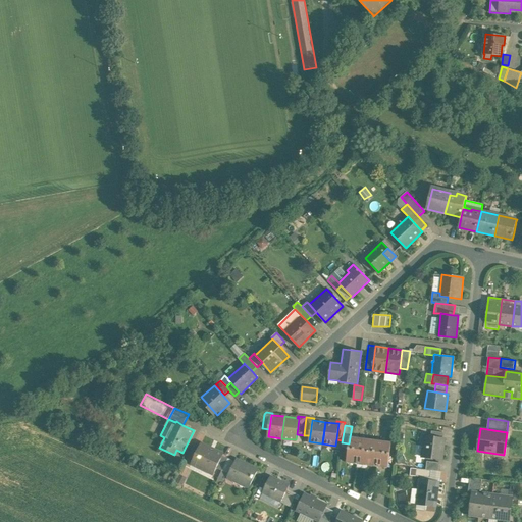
[(431,437),(424,436),(423,447),(426,447),(424,457),(441,459),(445,439),(431,437)]
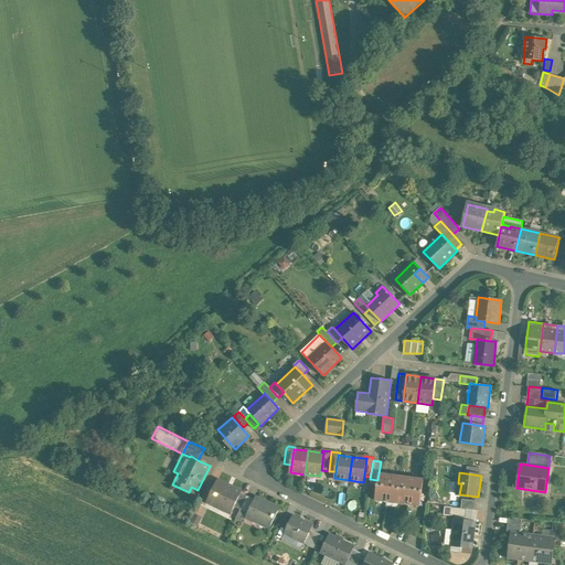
[(390,475),(379,473),(377,480),(377,484),(376,484),(375,500),(386,501),(390,475)]
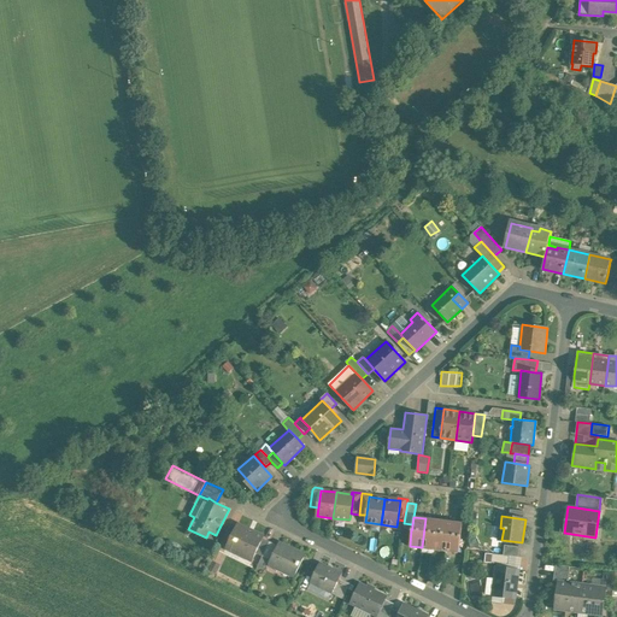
[(438,519),(425,518),(422,547),(434,550),(438,519)]
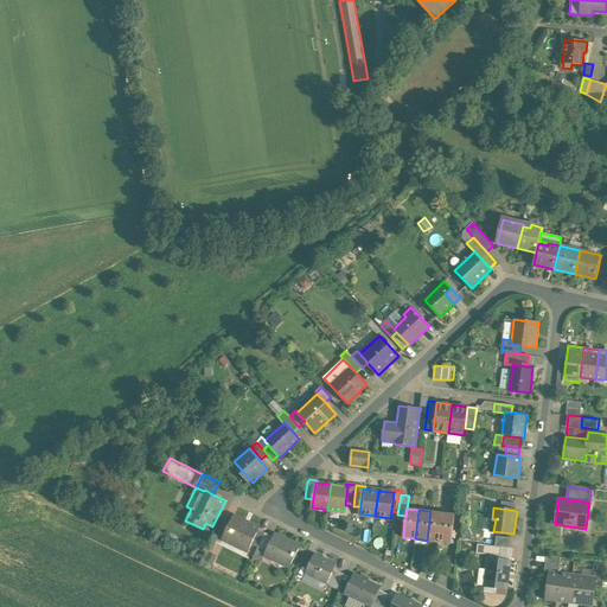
[(442,513),(430,511),(427,541),(439,542),(442,513)]
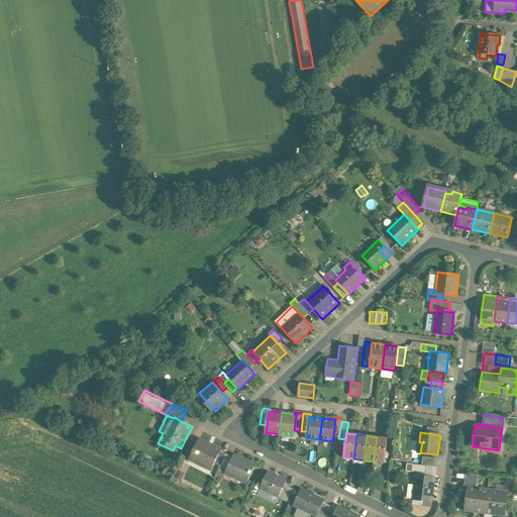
[(388,438),(377,437),(374,461),(385,462),(388,438)]
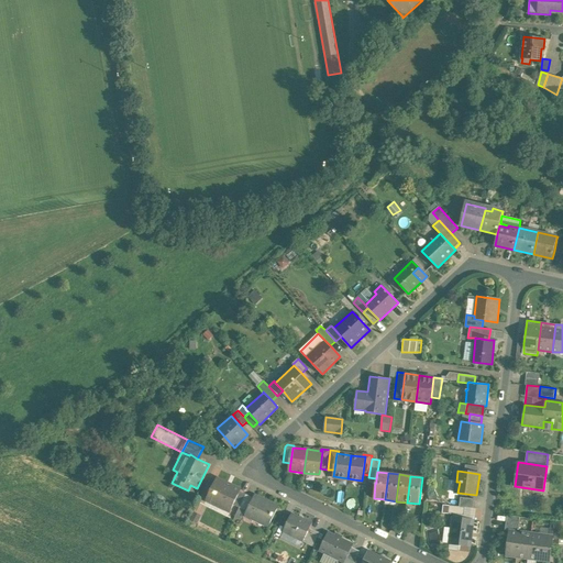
[(216,481),(210,477),(203,490),(209,494),(216,481)]
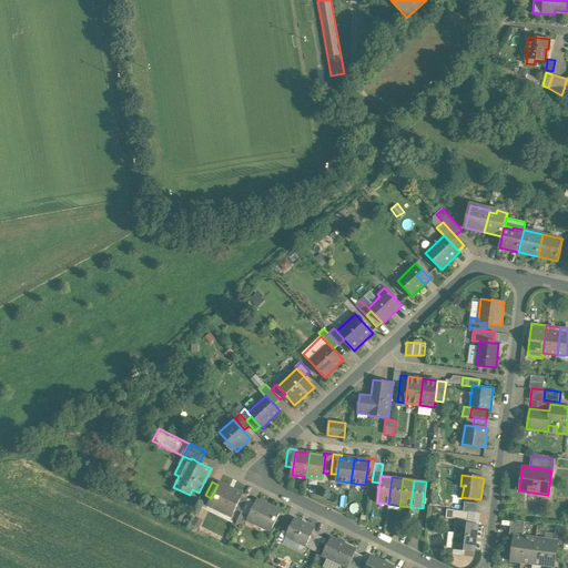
[(232,490),(219,484),(217,485),(211,498),(209,503),(221,508),(220,510),(232,516),(235,509),(242,496),(243,494),(233,488),(232,490)]
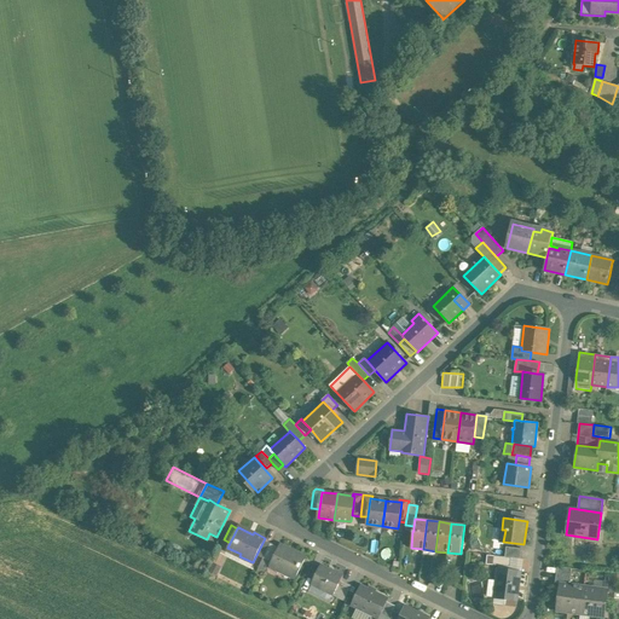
[(264,541),(256,555),(262,559),(271,543),(264,541)]
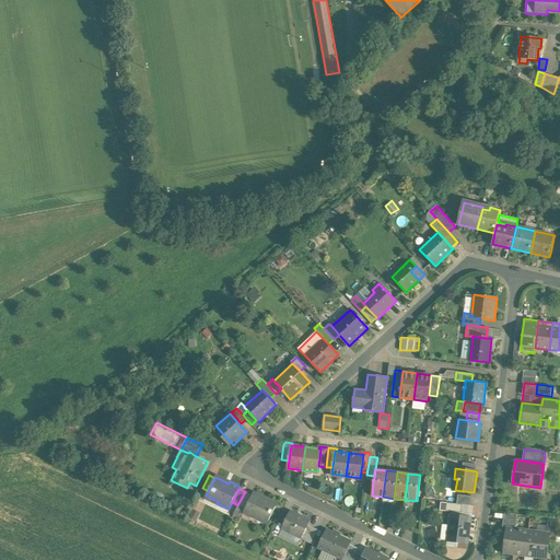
[(237,505),(244,508),(246,509),(253,496),(245,491),(237,505)]
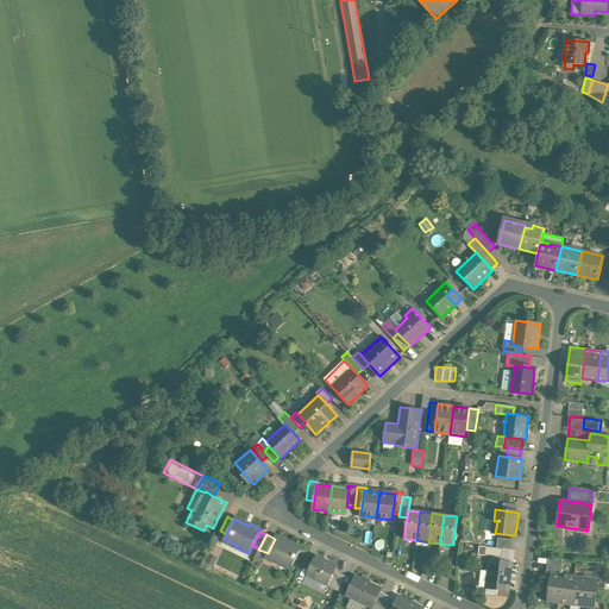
[(300,548),(276,537),(275,539),(268,553),(265,552),(263,556),(290,569),(300,548)]
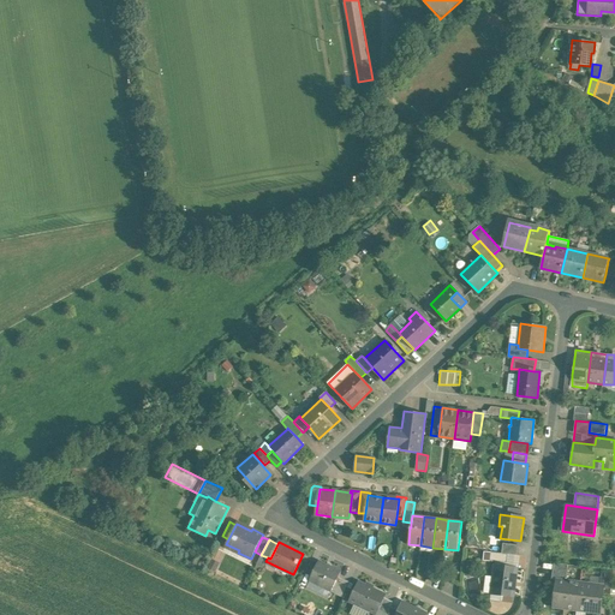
[(503,543),(501,554),(508,554),(517,555),(518,545),(503,543)]
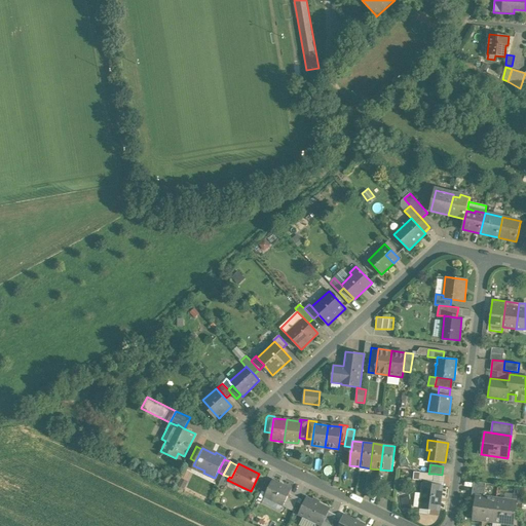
[(418,480),(434,481),(435,474),(428,474),(419,472),(418,480)]
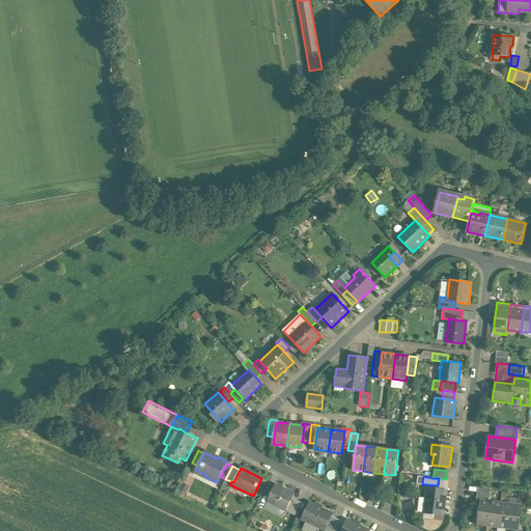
[(446,479),(439,478),(438,485),(437,490),(446,491),(448,479),(446,479)]
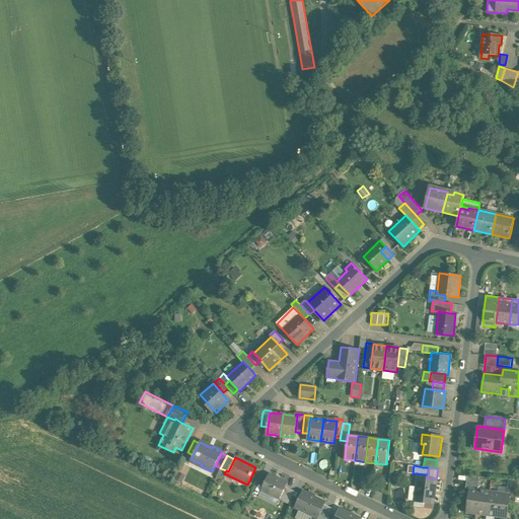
[(224,473),(226,470),(220,468),(216,476),(222,479),(224,473)]
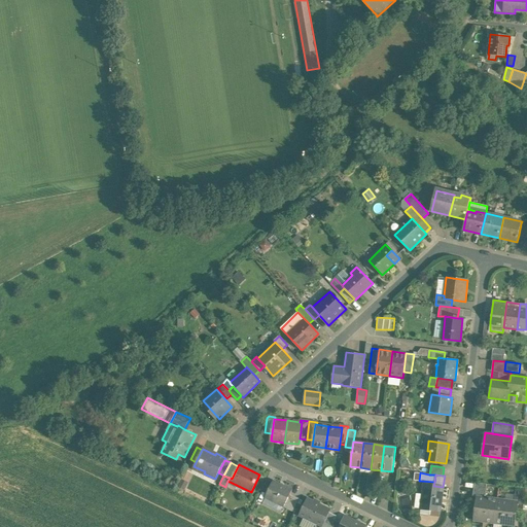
[(292,490),(273,481),(265,497),(284,506),(292,490)]
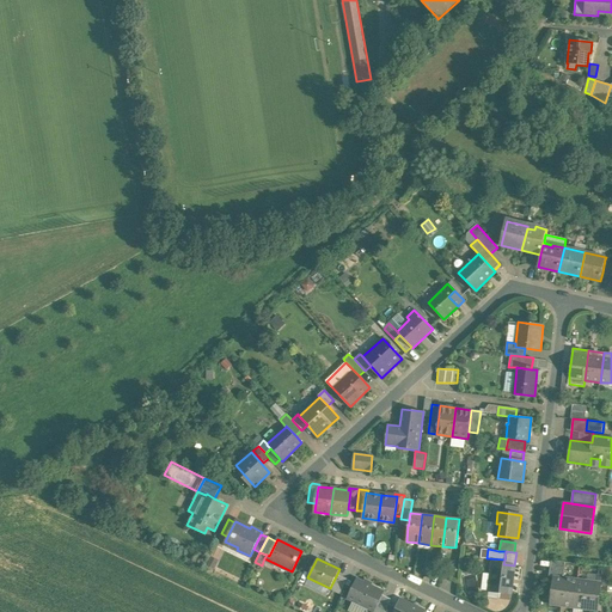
[(565,562),(551,560),(549,576),(554,577),(554,576),(563,577),(565,562)]
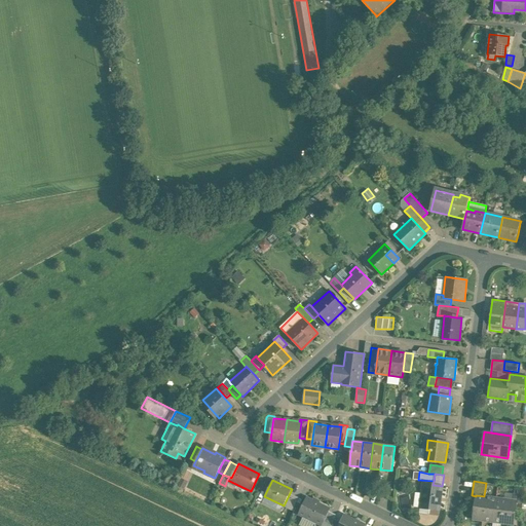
[(433,485),(423,484),(420,508),(439,510),(442,486),(433,485)]
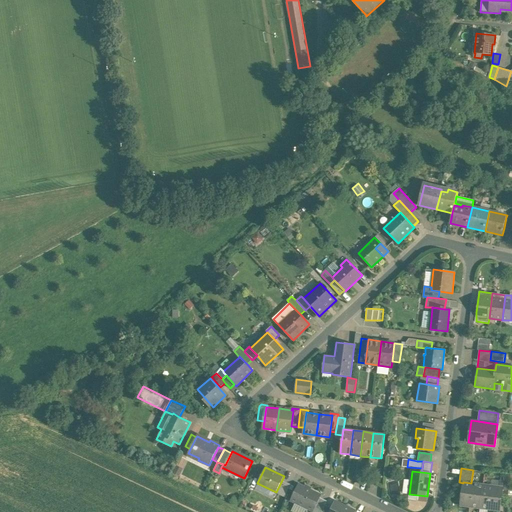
[(503,480),(502,487),(503,487),(502,494),(508,495),(510,481),(503,480)]
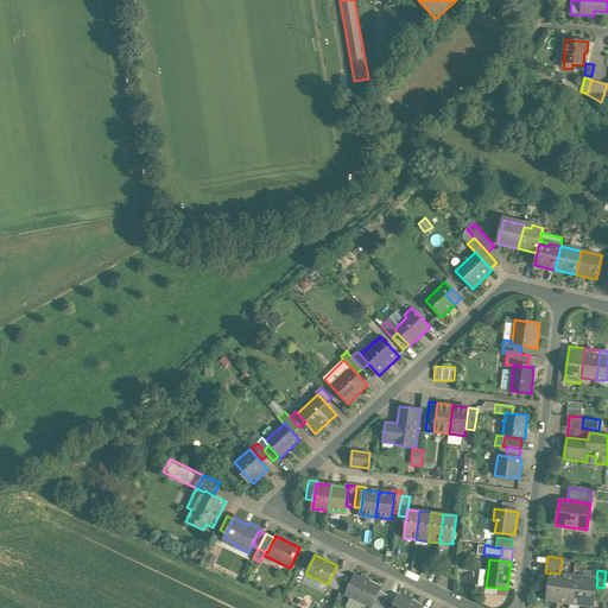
[(337,571),(330,587),(339,590),(346,575),(337,571)]
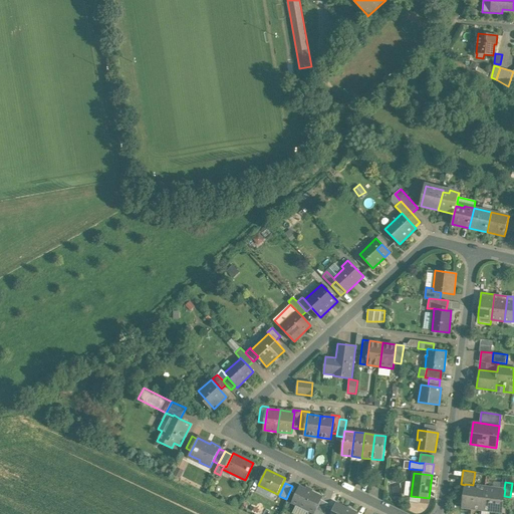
[(473,485),(465,484),(465,485),(462,508),(482,510),(485,486),(473,485)]
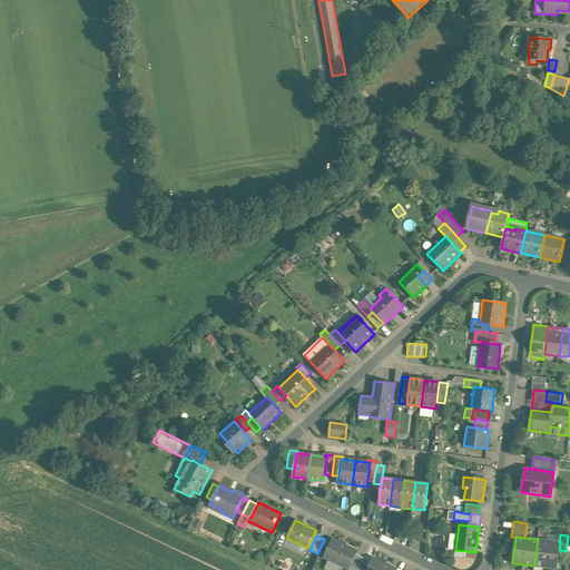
[(349,569),(359,550),(333,538),(323,558),(346,569),(349,569)]
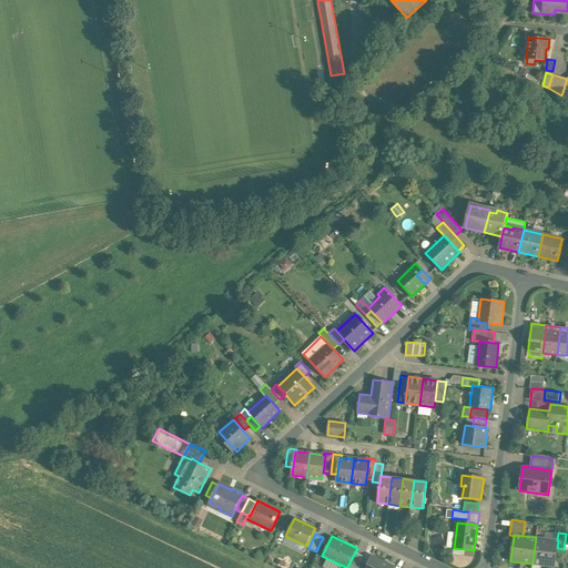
[(557,540),(536,537),(533,564),(555,567),(557,548),(558,540),(557,540)]
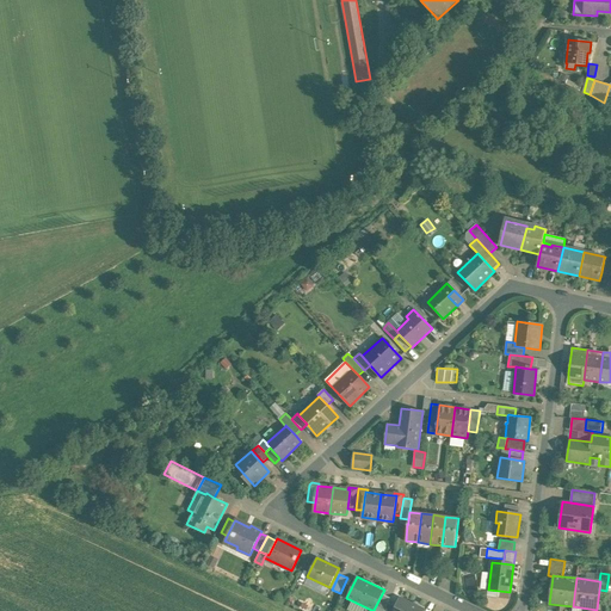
[(384,594),(376,610),(383,610),(388,603),(390,598),(384,594)]
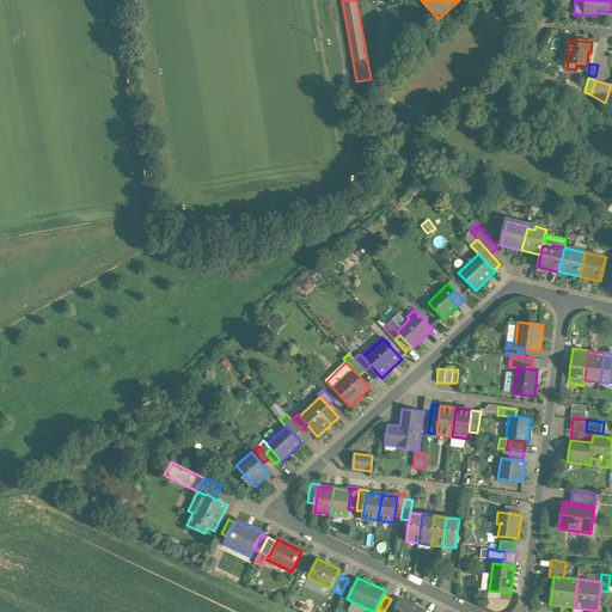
[(424,611),(426,611),(401,599),(397,607),(393,611),(424,611)]
